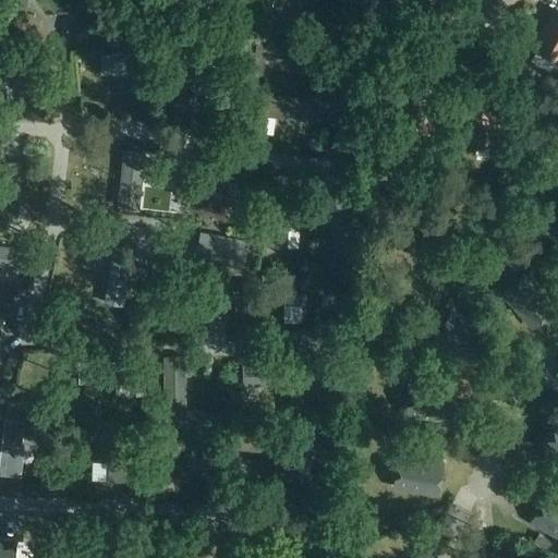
[(276,0),(275,9),(323,14),(324,9),(326,8),(326,0),(276,0)]
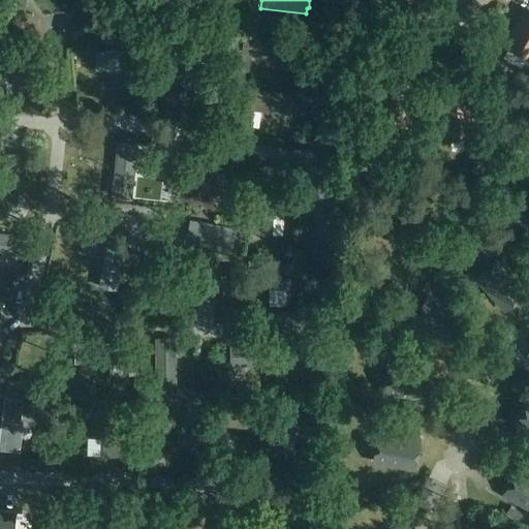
[(528,58),(528,10),(528,9),(506,45),(528,58)]
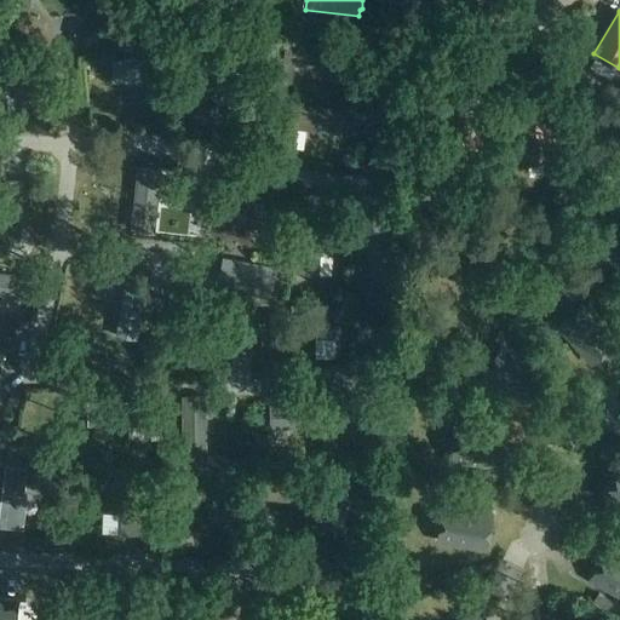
[(349,59),(350,52),(290,45),(287,63),(336,69),(337,72),(346,73),(349,72),(350,61),(349,59)]
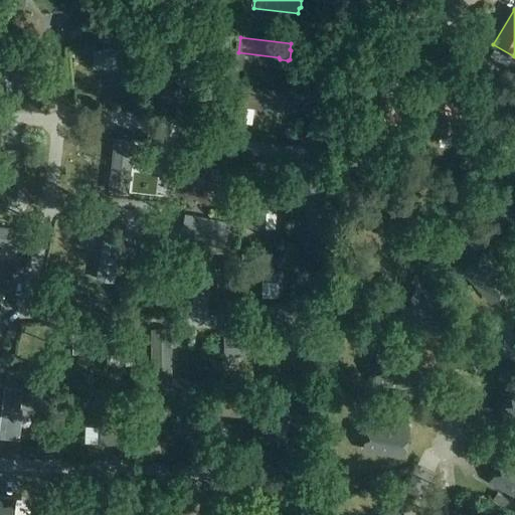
[(187,46),(169,47),(170,56),(156,57),(159,104),(173,103),(172,88),(190,87),(188,62),(187,46)]
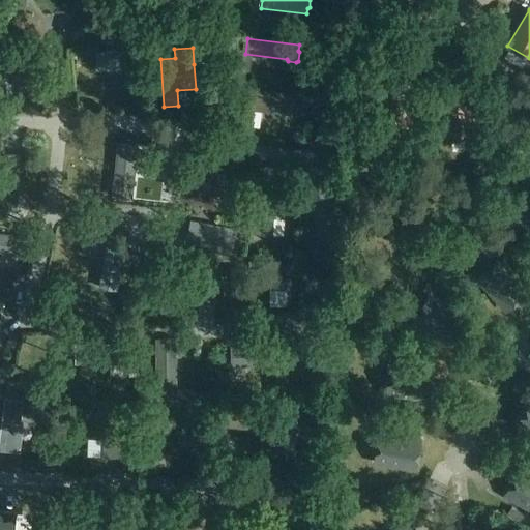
[(139,52),(96,53),(96,71),(139,70),(139,52)]
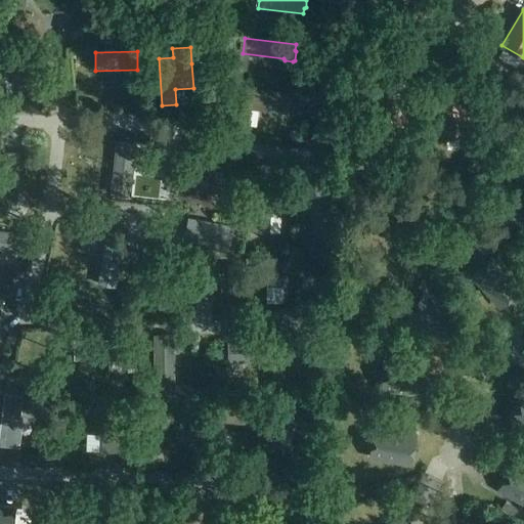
[(248,71),(249,58),(241,57),(238,70),(248,71)]
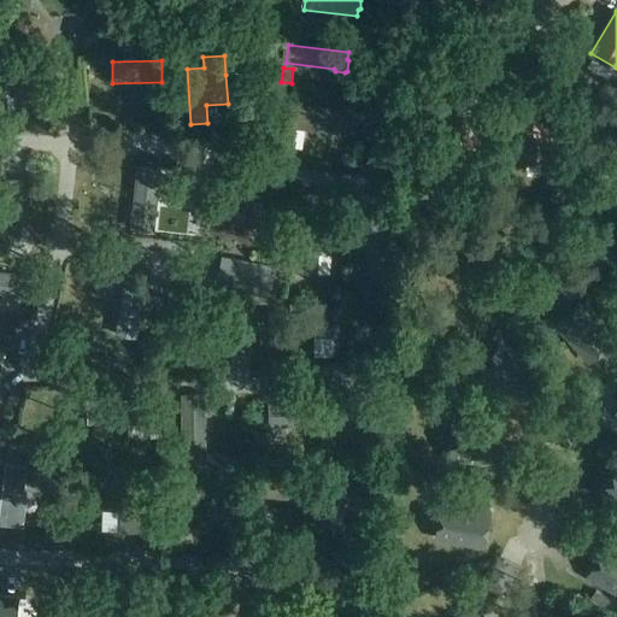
[(25,75),(28,93),(40,92),(39,74),(25,75)]
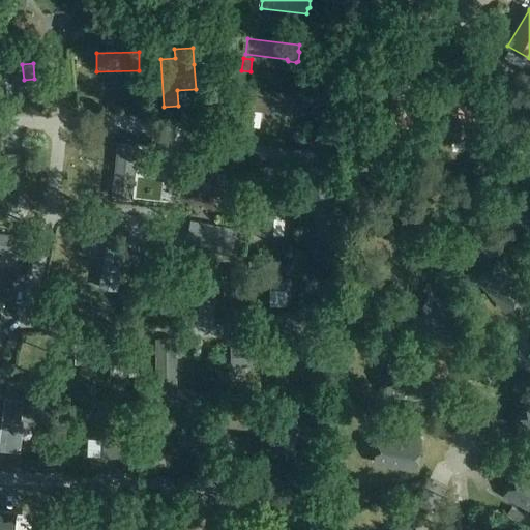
[(129,81),(129,90),(146,90),(146,81),(129,81)]
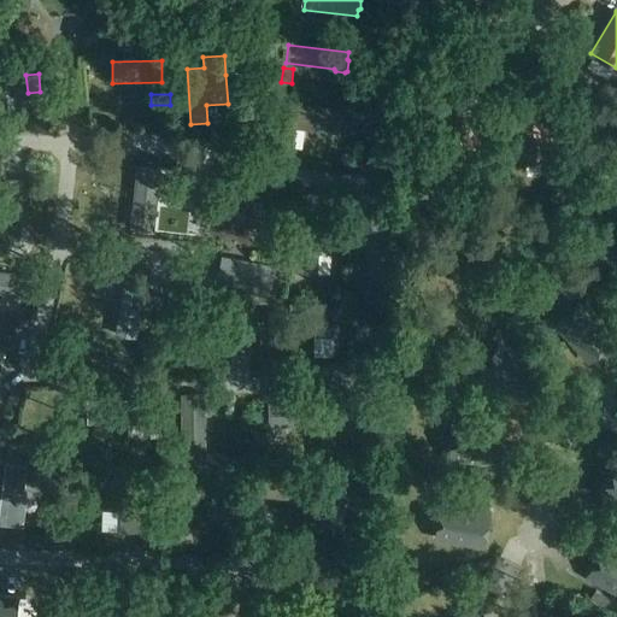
[(477,147),(480,99),(446,98),(444,146),(477,147)]
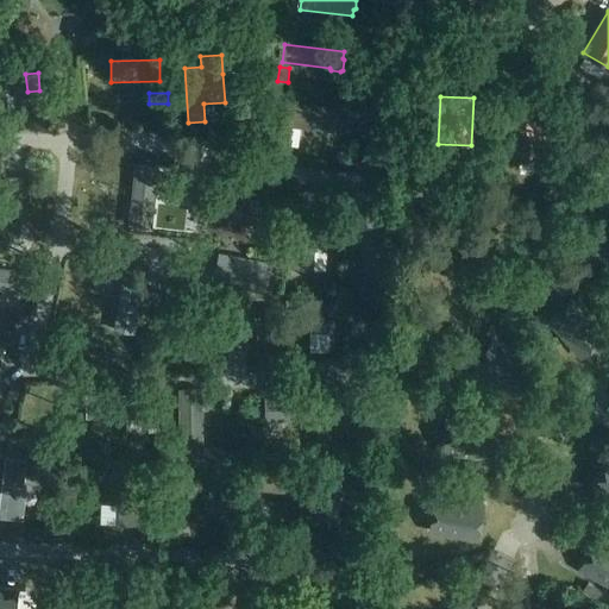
[(239,105),(228,106),(231,121),(240,120),(239,105)]
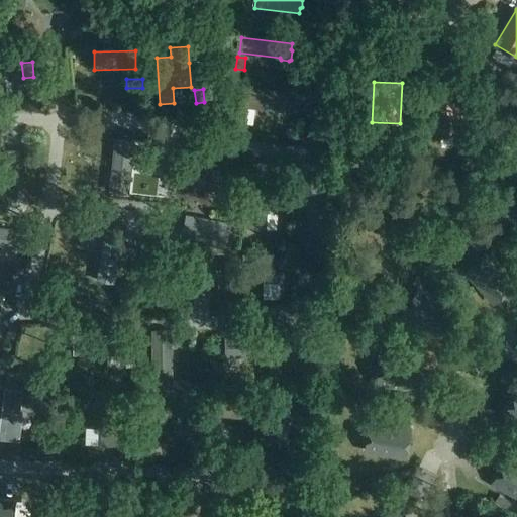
[(244,90),(243,97),(241,98),(240,106),(241,108),(250,109),(252,108),(292,112),(294,95),(244,90)]
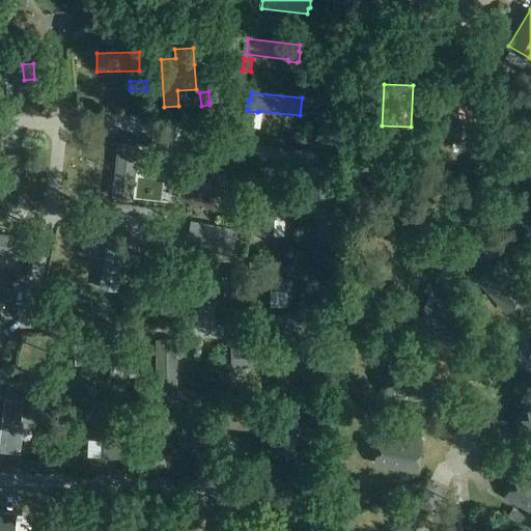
[(223,95),(222,105),(231,106),(232,96),(223,95)]
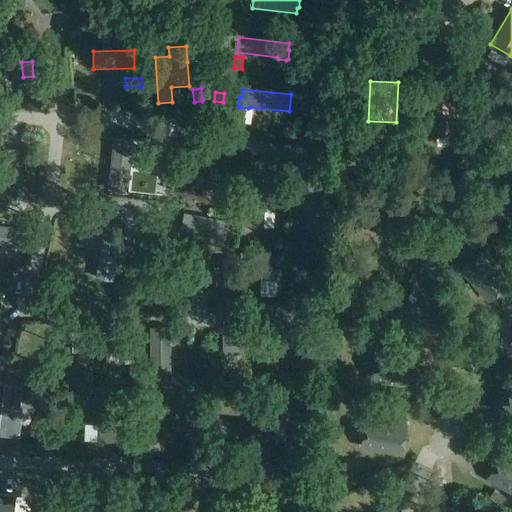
[(433,135),(460,132),(455,92),(427,96),(433,135)]
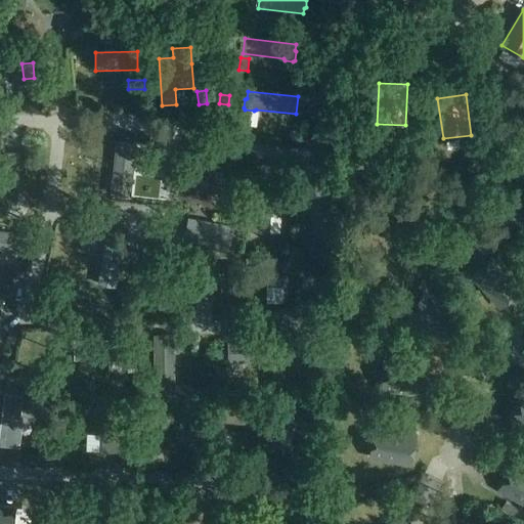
[(136,155),(137,145),(136,143),(127,143),(125,144),(119,143),(113,194),(130,195),(134,156),(136,155)]
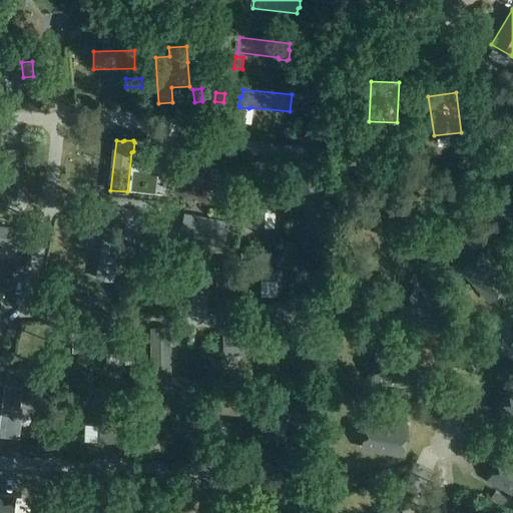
[(195,166),(204,166),(206,152),(196,151),(195,166)]
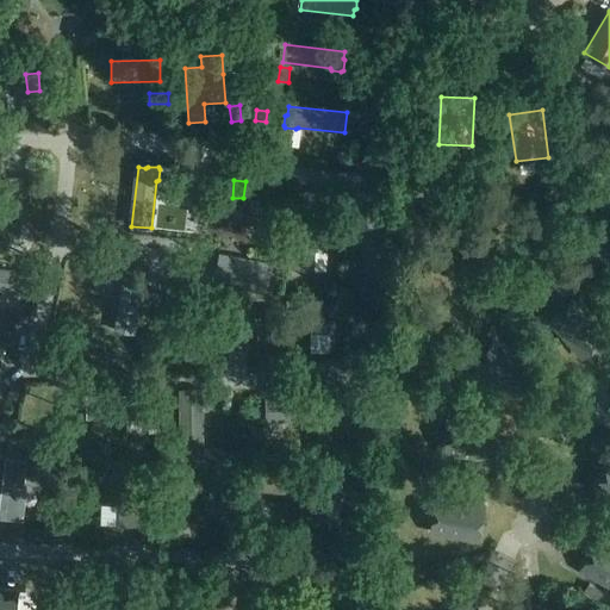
[(0,181),(0,204),(0,240),(7,241),(10,242),(19,243),(22,241),(22,231),(19,229),(20,181),(0,181)]
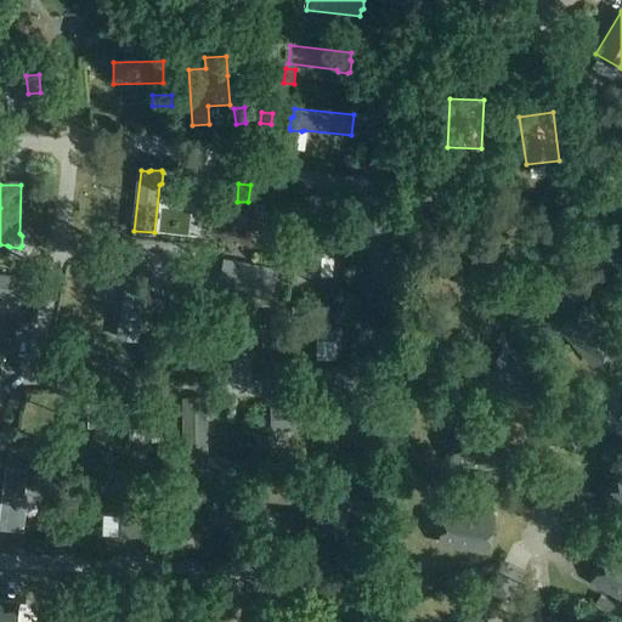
[(41,205),(41,187),(30,187),(30,205),(41,205)]
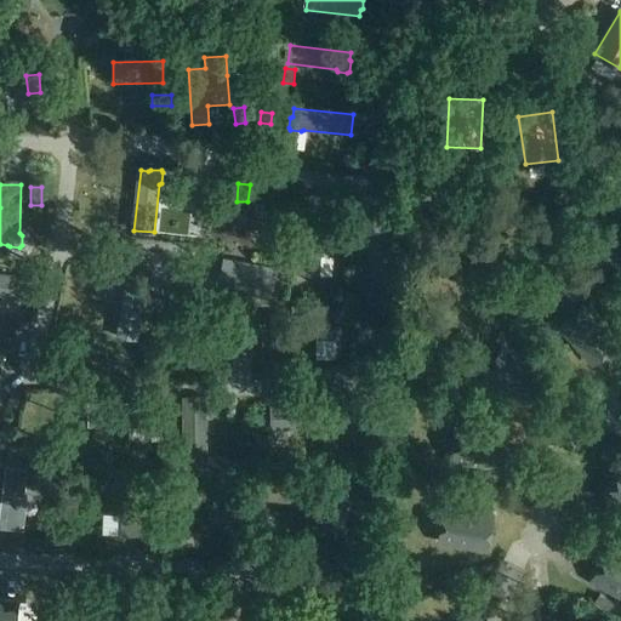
[(209,220),(210,204),(199,203),(197,220),(209,220)]
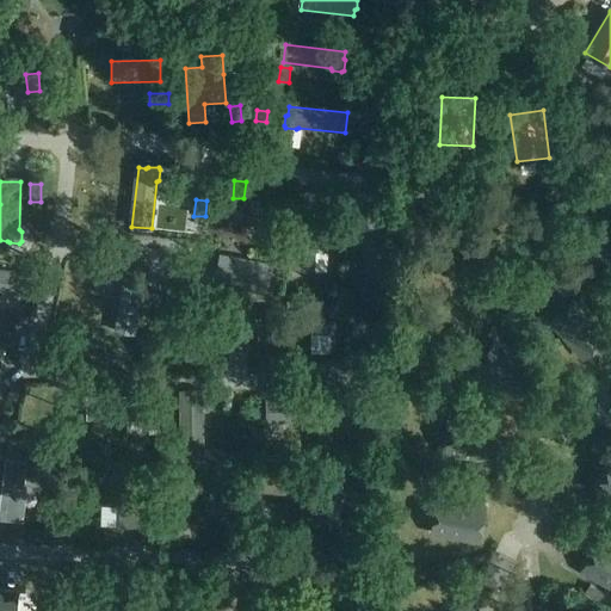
[(273,205),(263,204),(260,205),(215,199),(213,218),(270,226),(271,218),(273,217),(275,207),(273,205)]
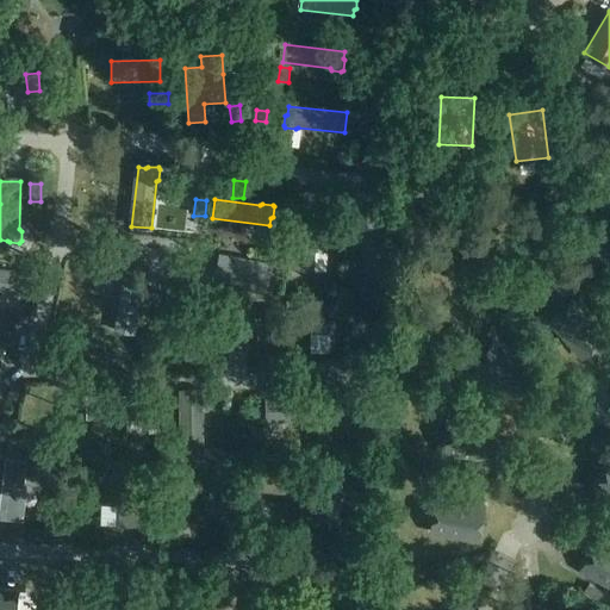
[(313,272),(316,271),(316,260),(315,259),(318,211),(298,209),(293,268),(302,269),(303,271),(313,272)]
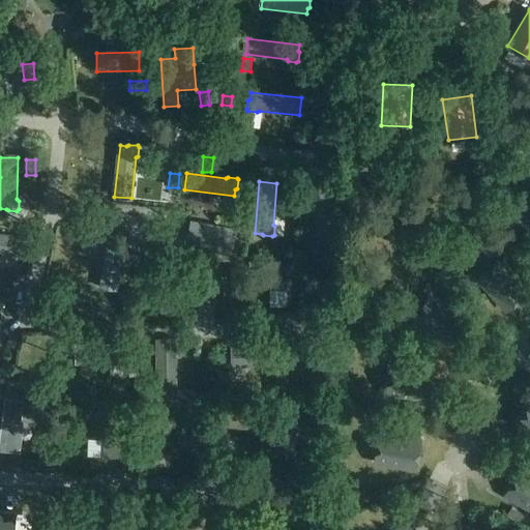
[(284,185),(283,198),(292,199),(293,186),(284,185)]
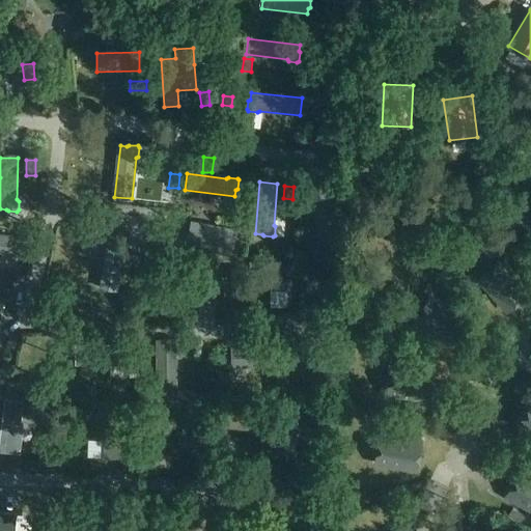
[(189,240),(235,247),(238,228),(192,221),(189,240)]
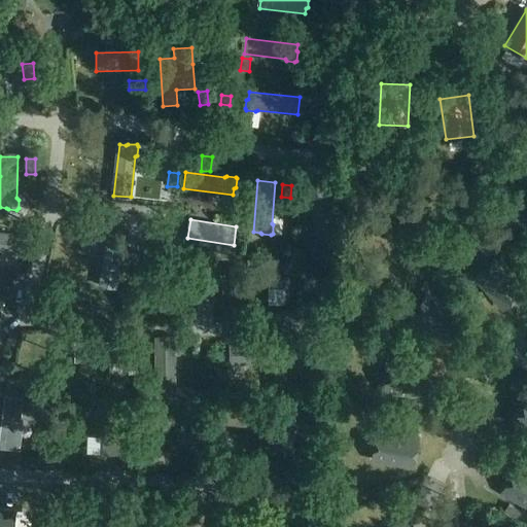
[(0,234),(0,251),(10,253),(11,254),(21,256),(23,254),(24,246),(22,244),(23,238),(0,234)]
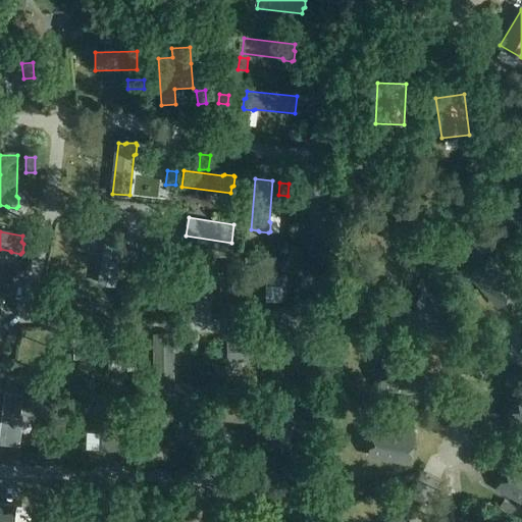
[(106,237),(100,283),(115,285),(121,239),(106,237)]
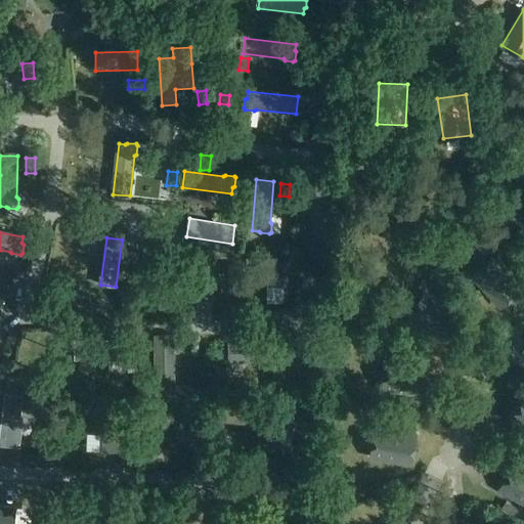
[(126,250),(125,259),(138,260),(139,252),(126,250)]
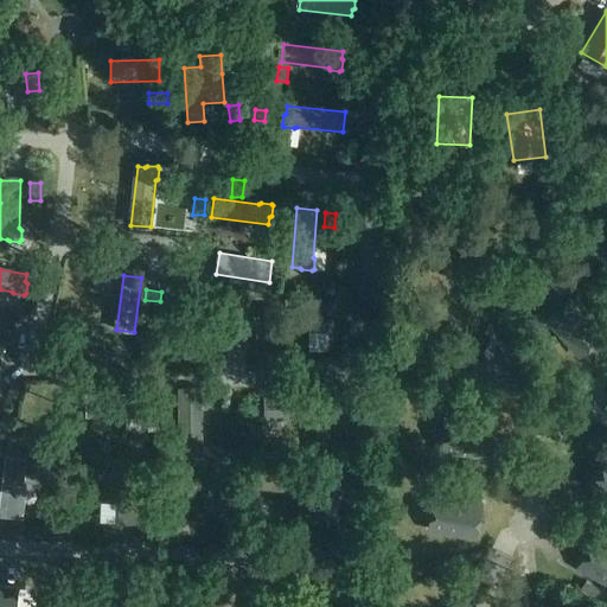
[(602,315),(606,311),(606,304),(599,296),(592,302),(602,315)]
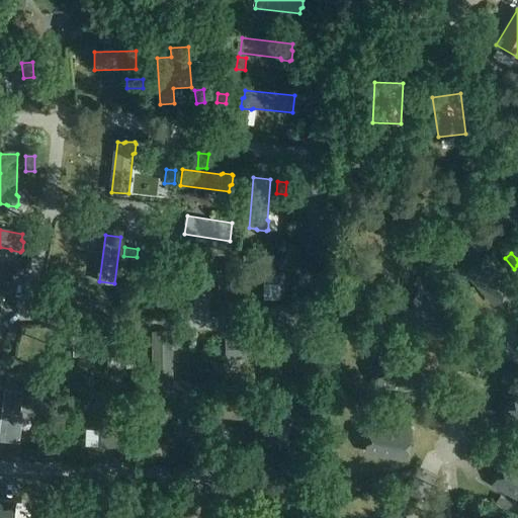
[(202,267),(200,259),(187,262),(189,271),(202,267)]
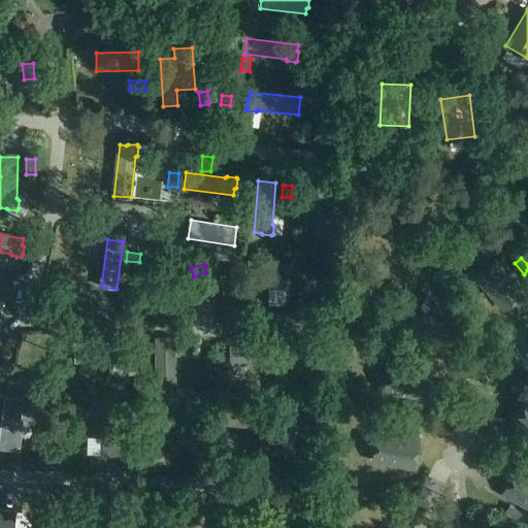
[(234,270),(234,288),(274,288),(275,290),(285,290),(286,288),(286,279),(285,277),(285,270),(234,270)]
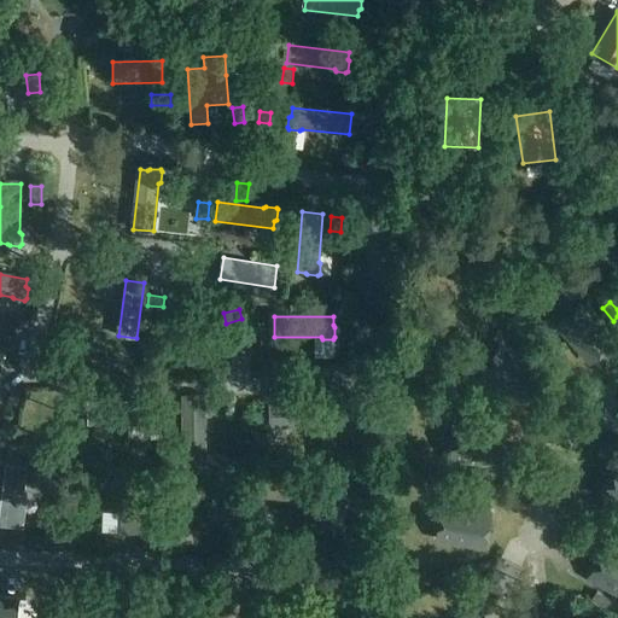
[(16,365),(45,367),(47,324),(19,321),(16,365)]
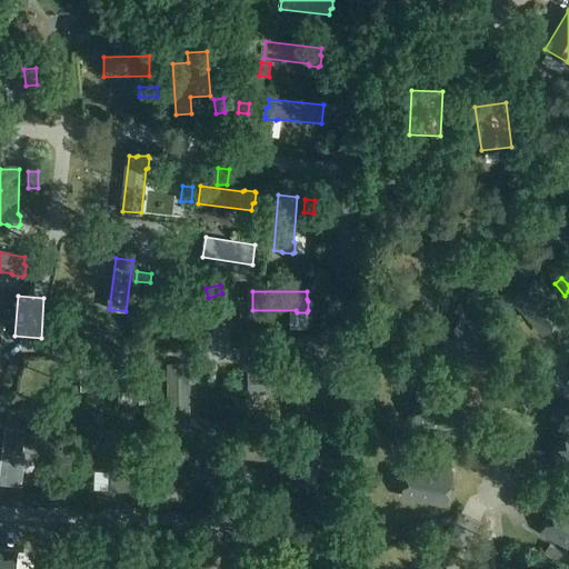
[(153,320),(152,322),(155,331),(157,332),(166,330),(167,328),(209,317),(205,299),(151,313),(153,320)]
